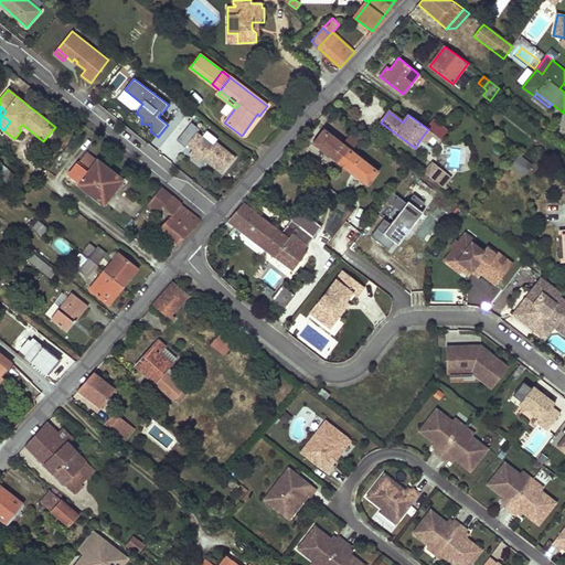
[(191,123),(177,140),(185,147),(188,145),(193,149),(189,155),(200,162),(204,158),(208,160),(220,170),(220,169),(223,172),(226,169),(235,158),(215,142),(213,146),(196,134),(200,129),(191,123)]
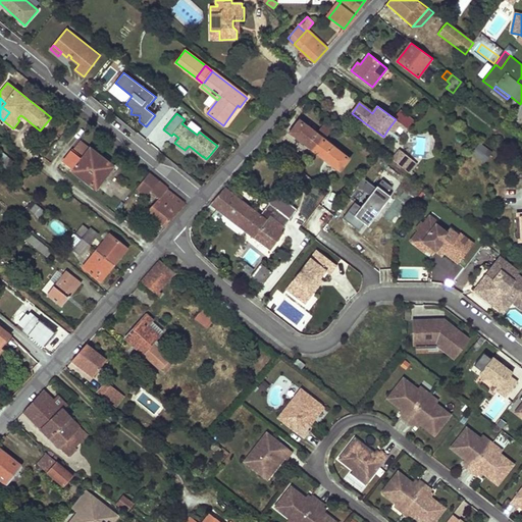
[(388,128),(393,132),(400,122),(396,119),(388,128)]
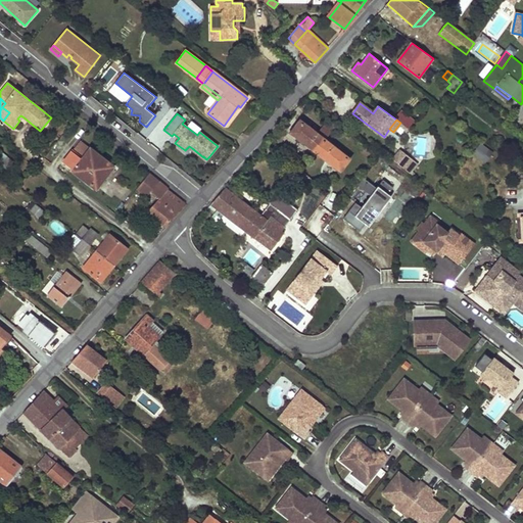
[(292,133),(316,151),(325,140),(317,134),(300,122),(292,133)]
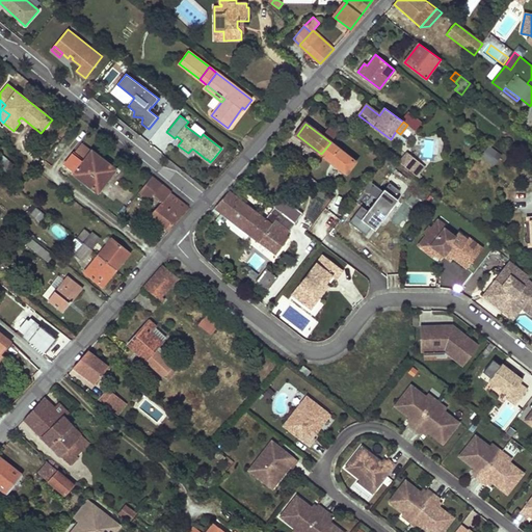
[(327,130),(336,136),(339,132),(330,126),(327,130)]
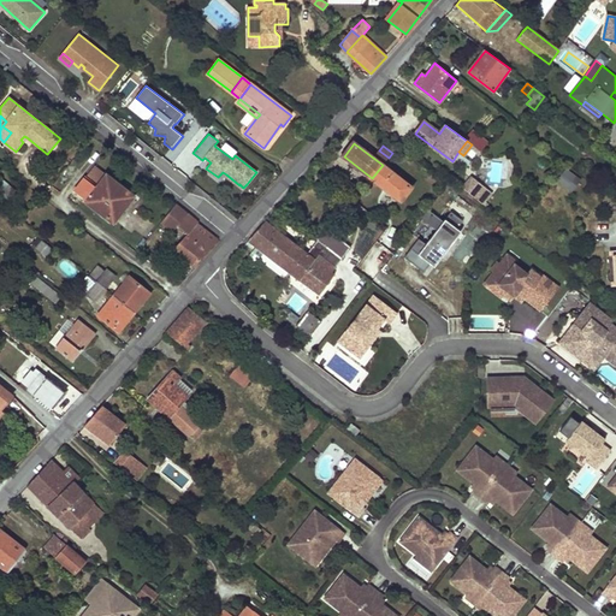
[(373,158),(383,165),(389,158),(379,150),(373,158)]
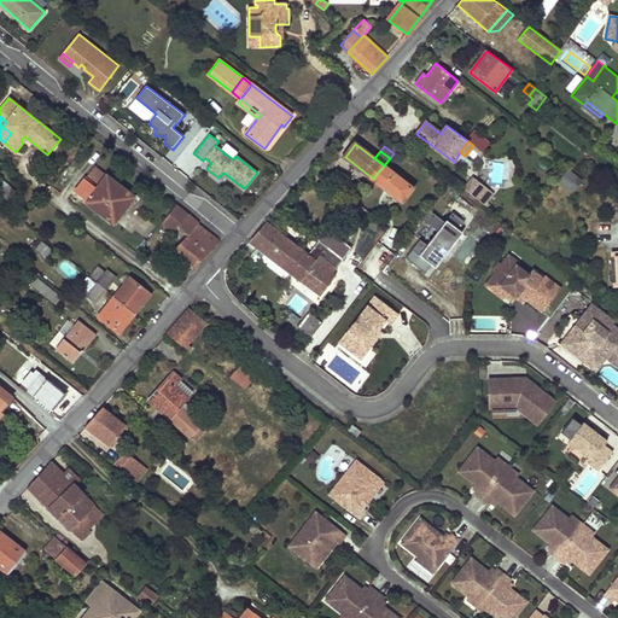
[(373,179),(402,202),(412,188),(384,165),(373,179)]
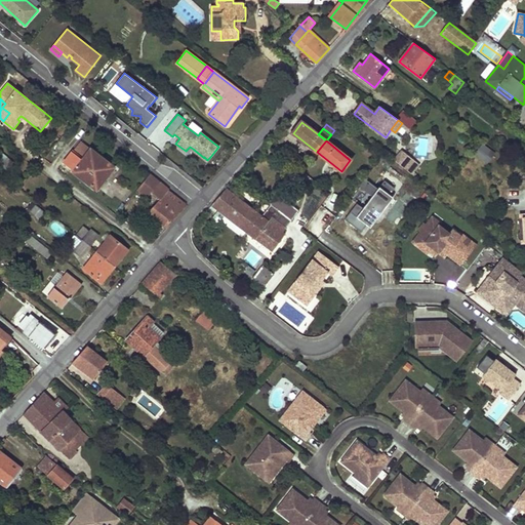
[(74,151),(83,158),(90,149),(81,142),(74,151)]
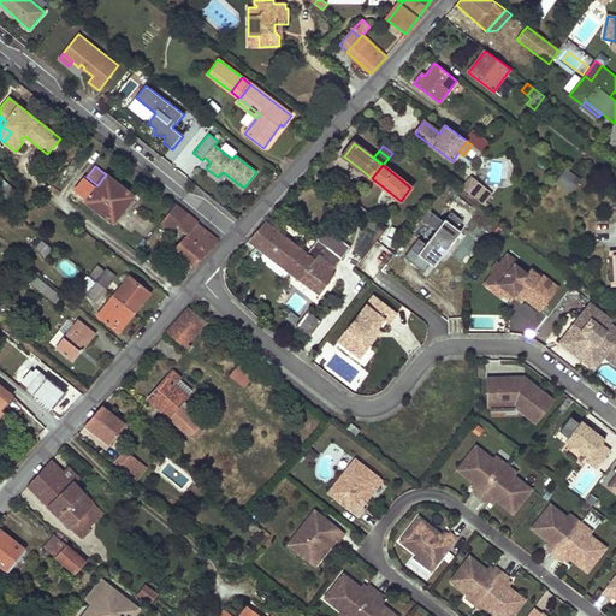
[(567,169),(557,179),(568,188),(576,176),(567,169)]
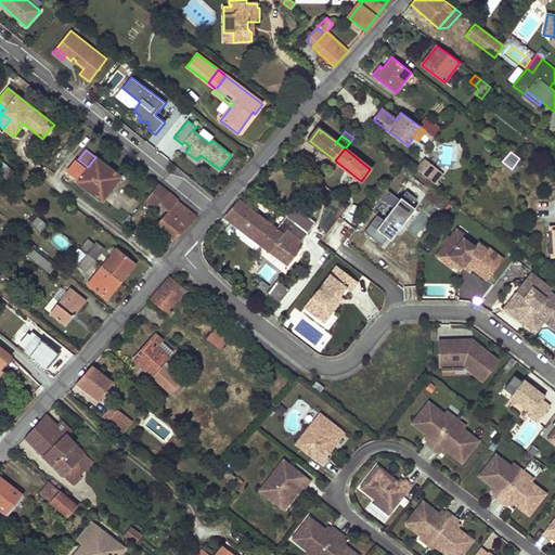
[(102,201),(120,177),(95,157),(88,167),(79,179),(77,181),(102,201)]
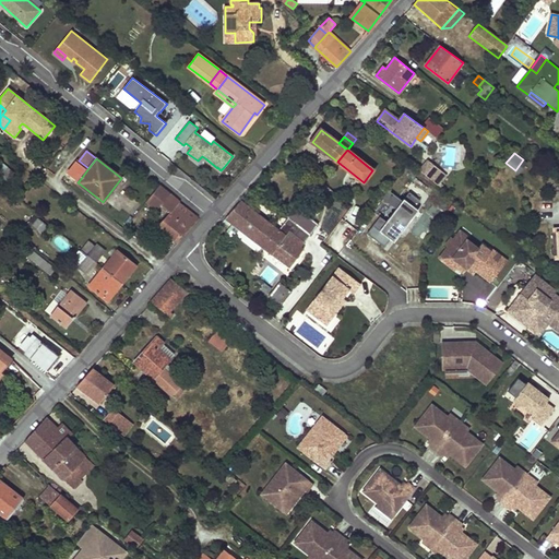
[(526,163),(523,159),(515,170),(519,173),(526,163)]
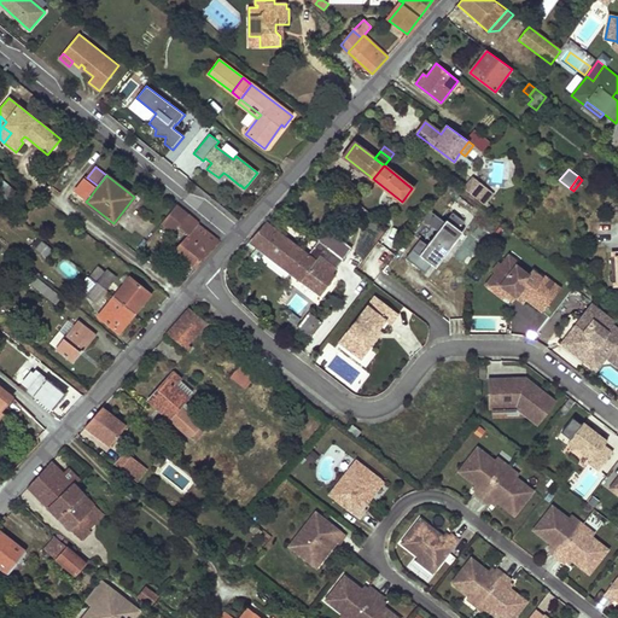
[(76,190),(88,199),(98,186),(87,178),(86,178),(76,190)]
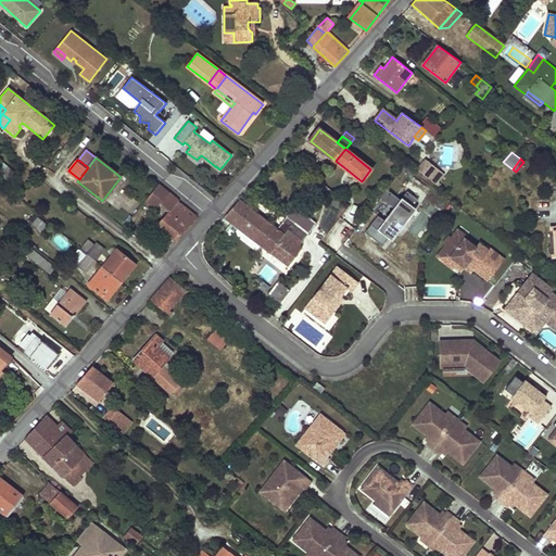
[(417,169),(439,187),(441,184),(438,181),(443,175),(425,160),(417,169)]
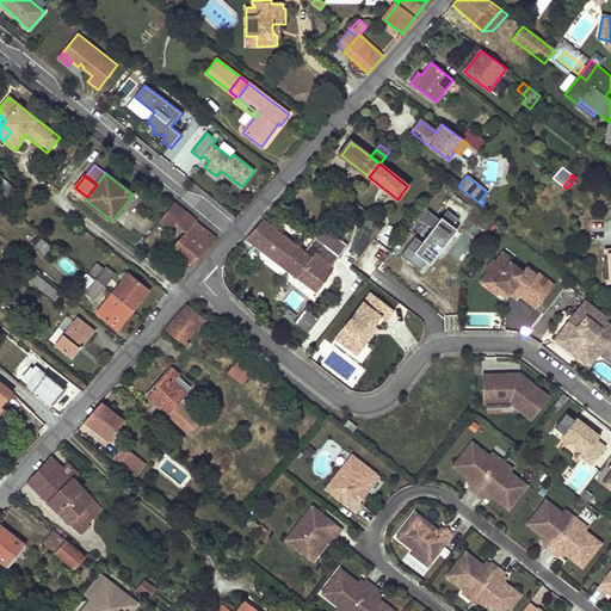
[(1,192),(8,198),(16,189),(8,183),(1,192)]
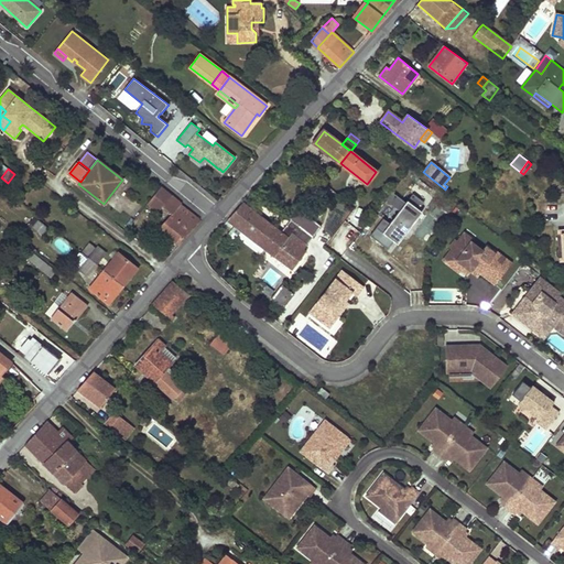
[(324,191),(318,185),(314,190),(320,195),(324,191)]
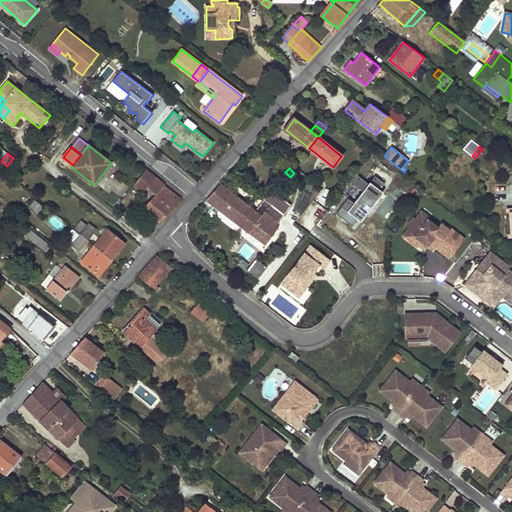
[(146,169),(134,184),(144,192),(148,187),(156,194),(144,207),(162,221),(181,199),(164,186),(165,185),(157,177),(146,169)]
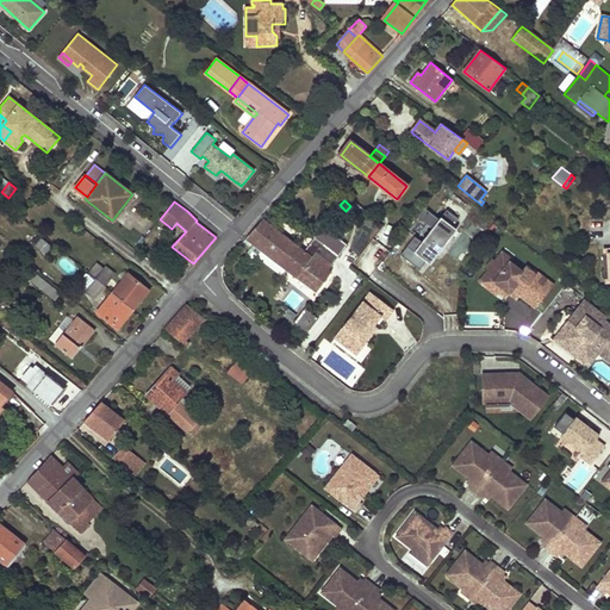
[(346,211),(340,205),(334,212),(340,218),(346,211)]
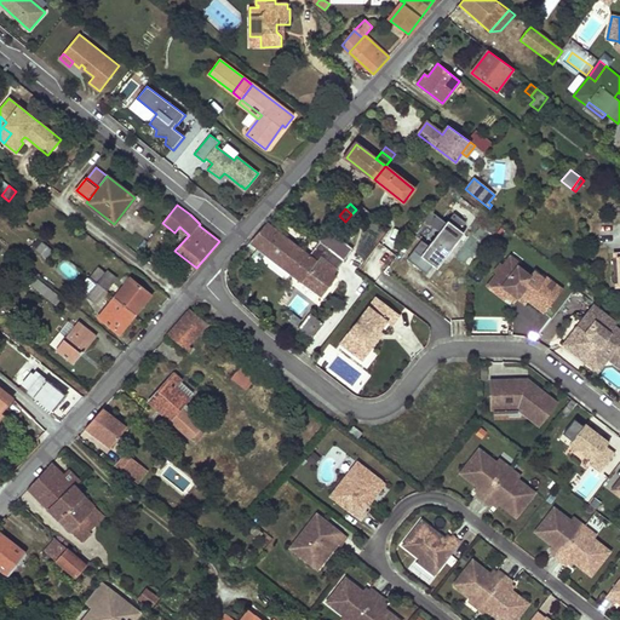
[(437,216),(432,212),(425,222),(430,225),(437,216)]
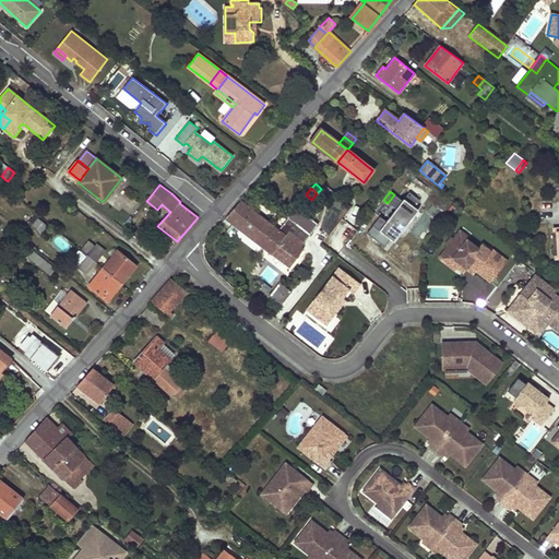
[(404,202),(394,194),(388,203),(397,210),(388,223),(380,217),(367,235),(385,249),(392,241),(416,209),(421,202),(411,193),(404,202)]
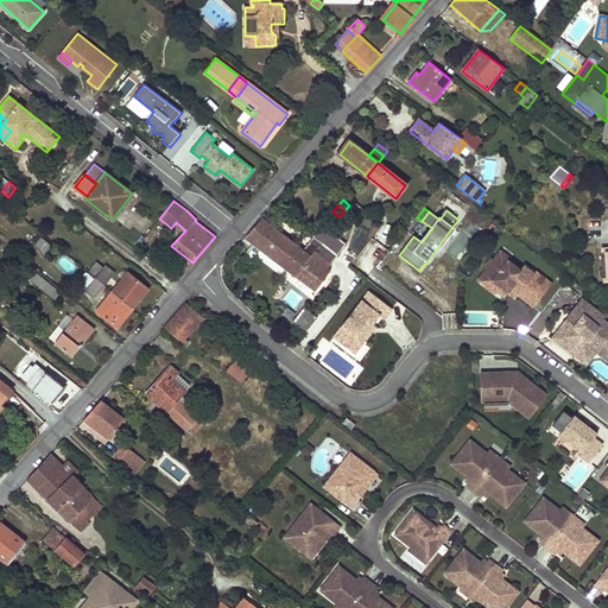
[(347,244),(324,226),(316,238),(315,236),(303,251),(302,252),(297,248),(298,247),(261,219),(247,238),(295,276),(301,268),(320,284),(330,271),(327,268),(347,244)]
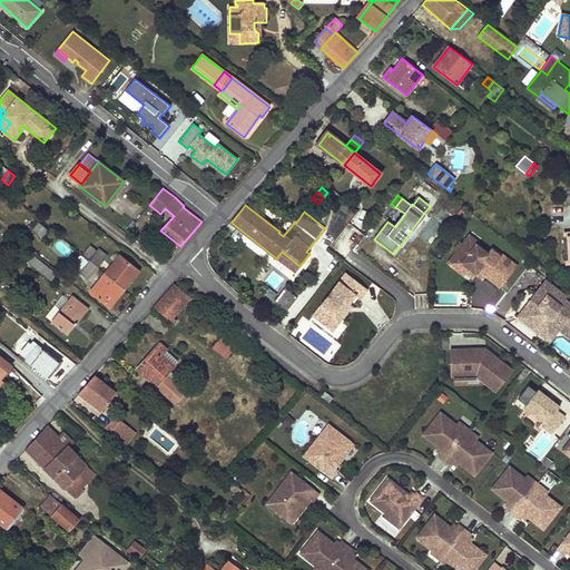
[(304,212),(301,209),(293,220),(295,222),(296,223),(304,212)]
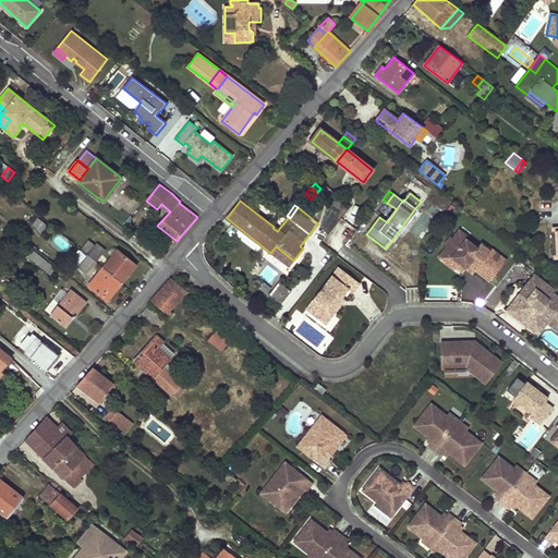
[(415,208),(391,241),(395,243),(419,211),(415,208)]
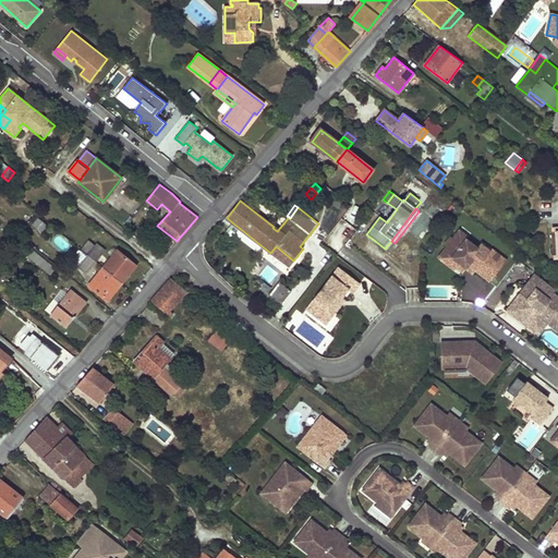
[(33,225),(41,231),(47,226),(38,218),(33,225)]
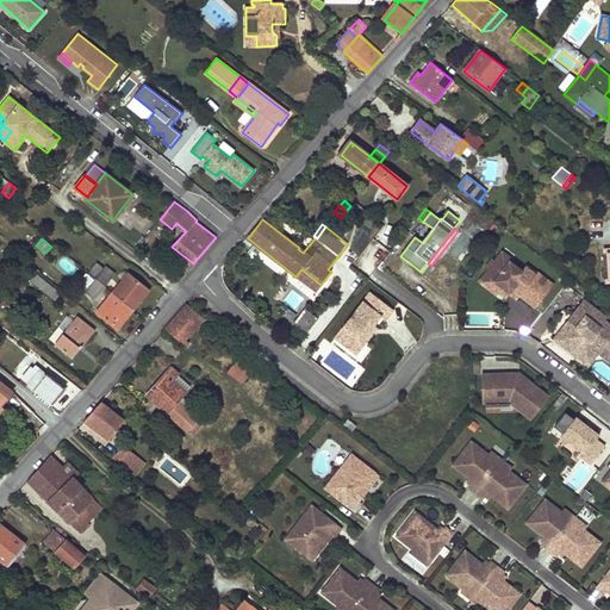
[(63,256),(56,262),(70,275),(76,268),(63,256)]
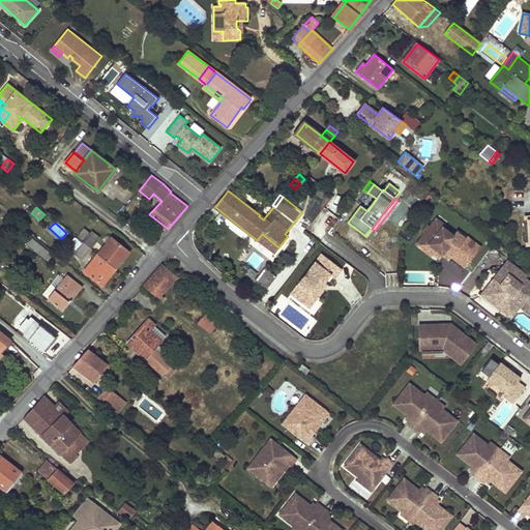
[(464,266),(479,246),(472,241),(471,243),(462,236),(459,239),(448,232),(449,229),(441,223),(436,230),(434,229),(428,237),(430,238),(423,246),(432,253),(435,248),(447,259),(450,256),(457,261),(464,266)]
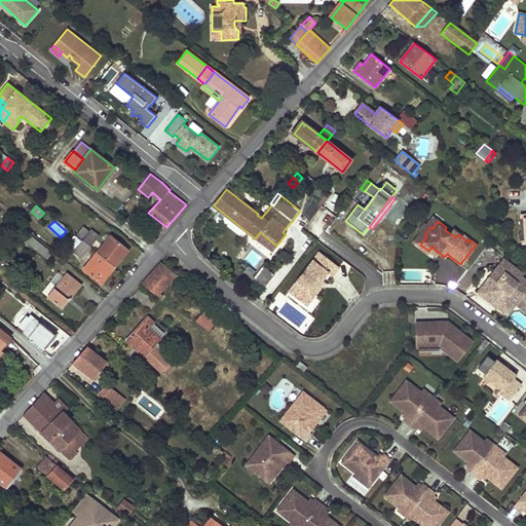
[(83,240),(89,247),(99,236),(91,230),(90,232),(83,226),(76,234),(83,240)]
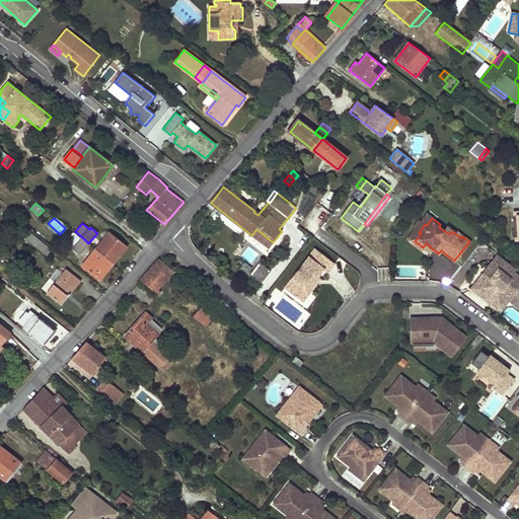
[(52,249),(23,228),(19,233),(47,255),(52,249)]
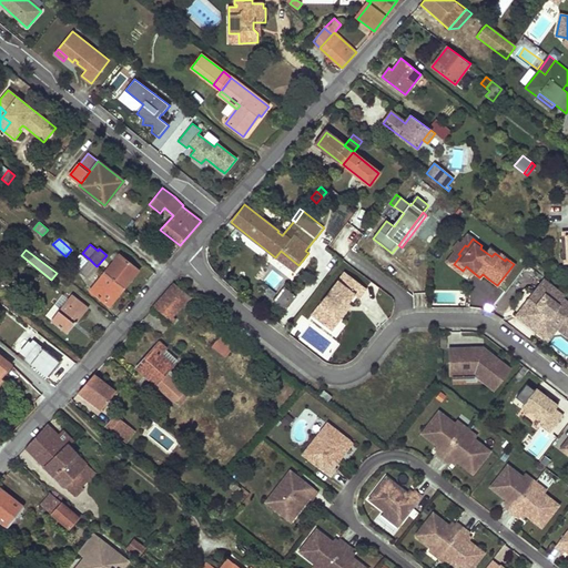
[(294,272),(298,265),(281,251),(275,257),(294,272)]
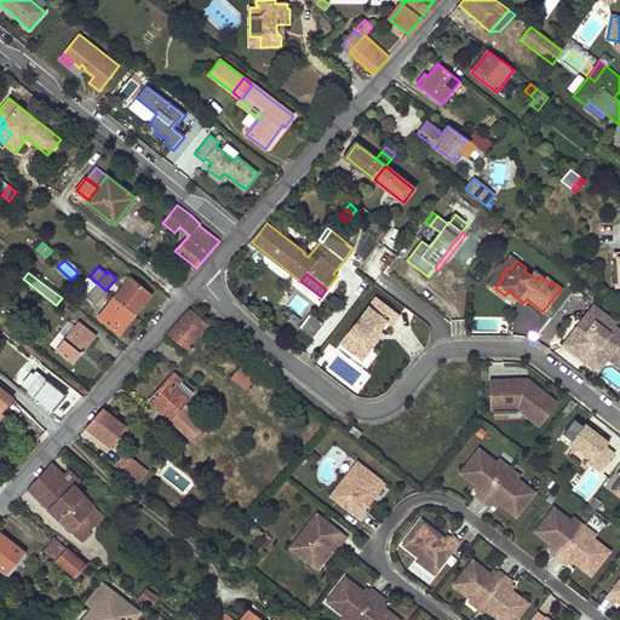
[(115,298),(136,314),(150,296),(131,279),(115,298)]
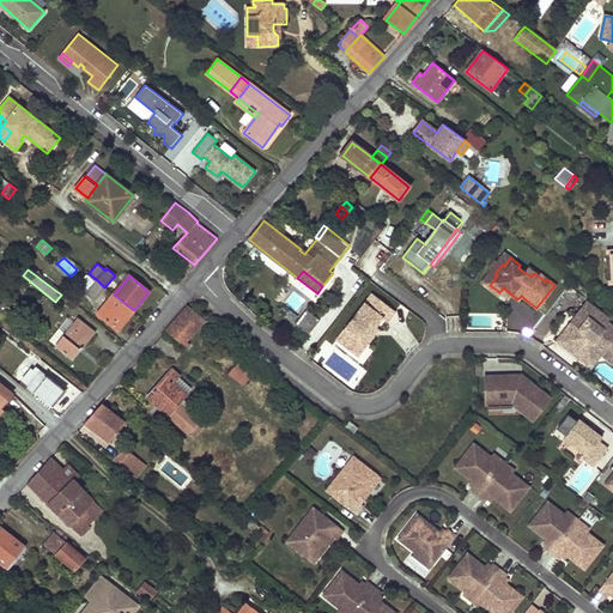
[(87,292),(95,299),(104,287),(97,280),(87,292)]
